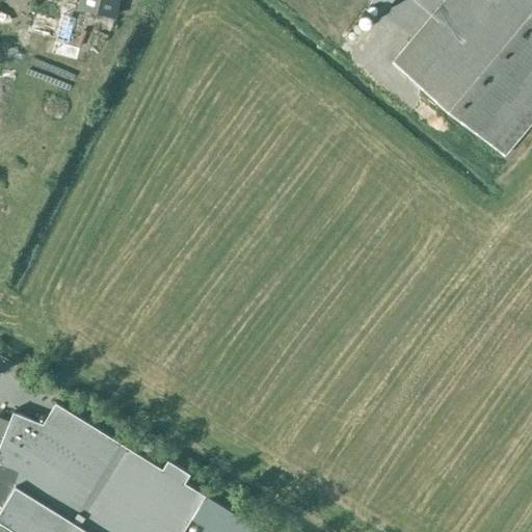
[(120,0),(80,0),(78,7),(115,18),(120,0)]
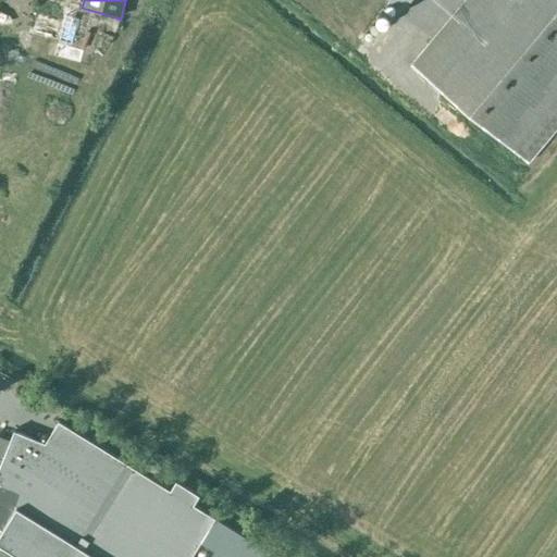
[(556,0),(463,0),(410,64),(525,162),(556,125),(556,0)]
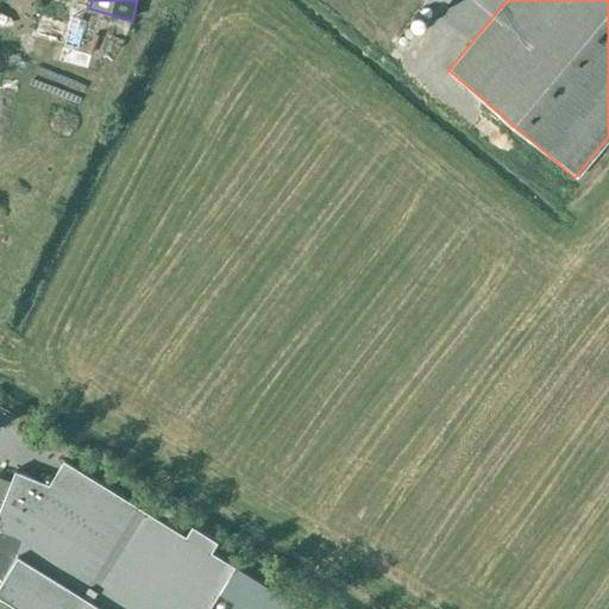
[(37,17),(35,33),(55,36),(56,19),(37,17)]
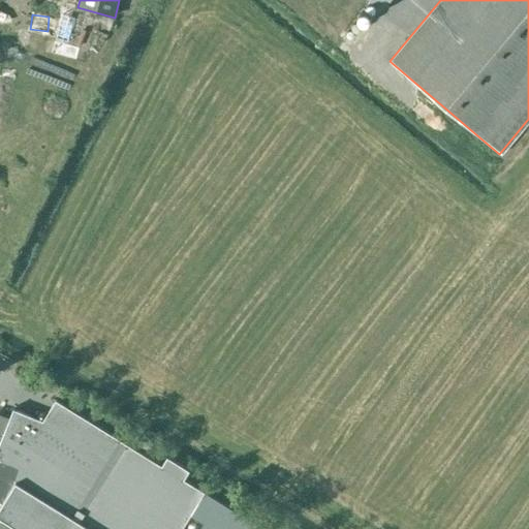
[(12,409),(0,441),(0,501),(1,503),(0,504),(0,517),(19,528),(180,528),(203,494),(181,480),(188,470),(166,456),(159,467),(56,400),(42,421),(12,409)]
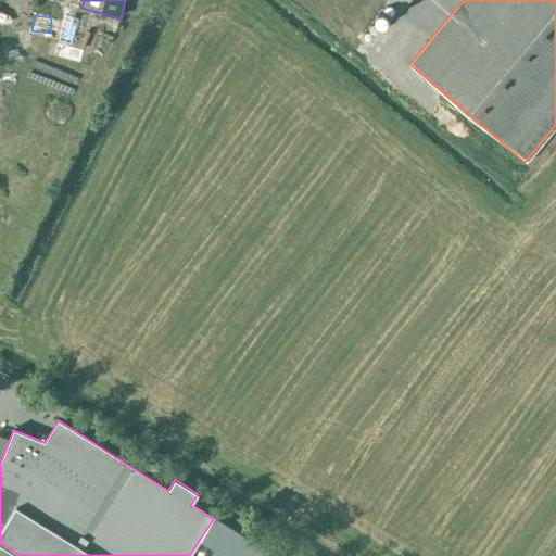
[(213,551),(209,555),(277,555),(215,517),(200,542),(213,551)]
